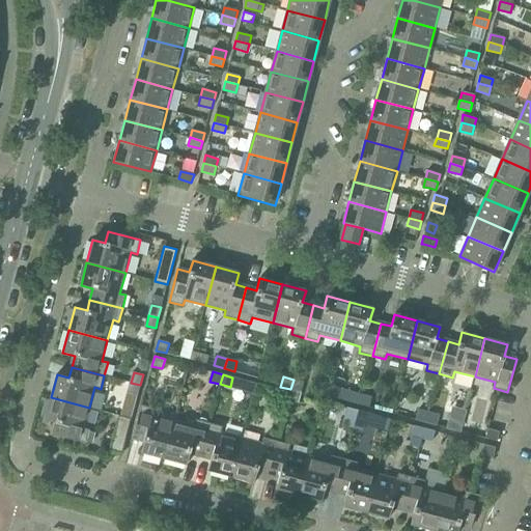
[(294,380),(290,389),(301,392),(304,383),(294,380)]
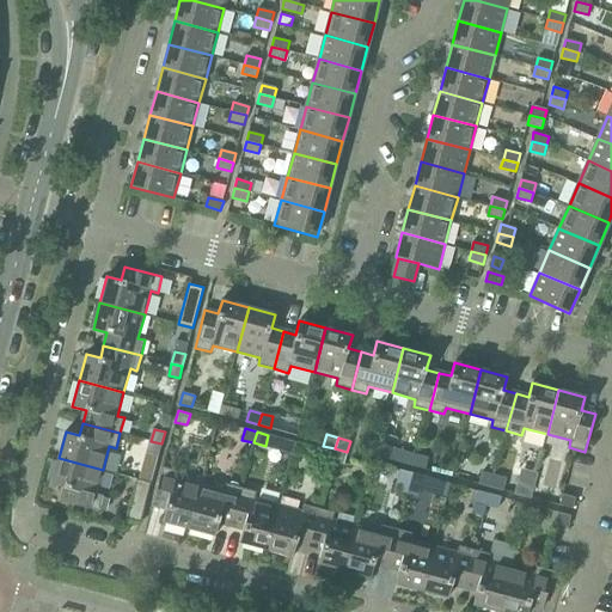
[(161,444),(151,441),(147,453),(159,456),(161,444)]
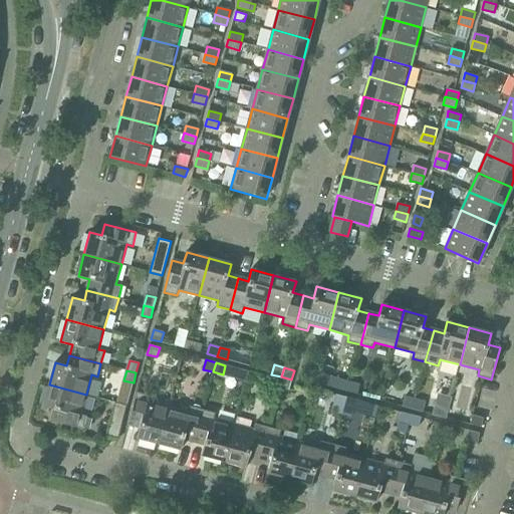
[(316,382),(347,392),(349,381),(318,373),(316,382)]
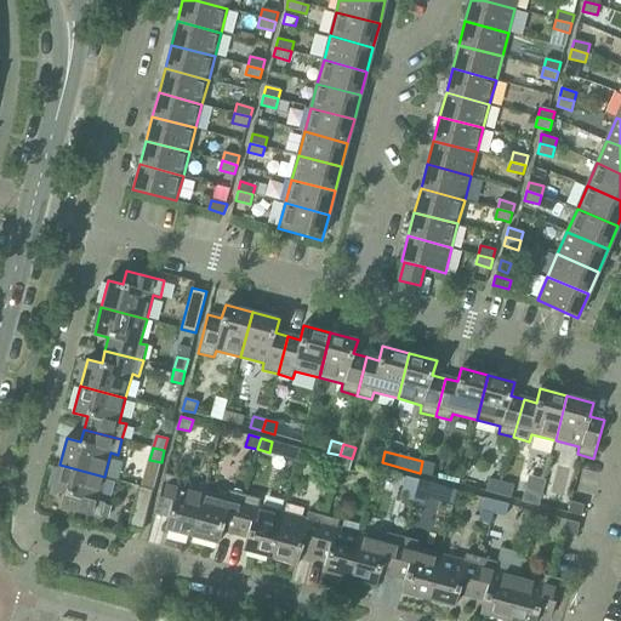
[(325,463),(337,467),(340,455),(328,453),(325,463)]
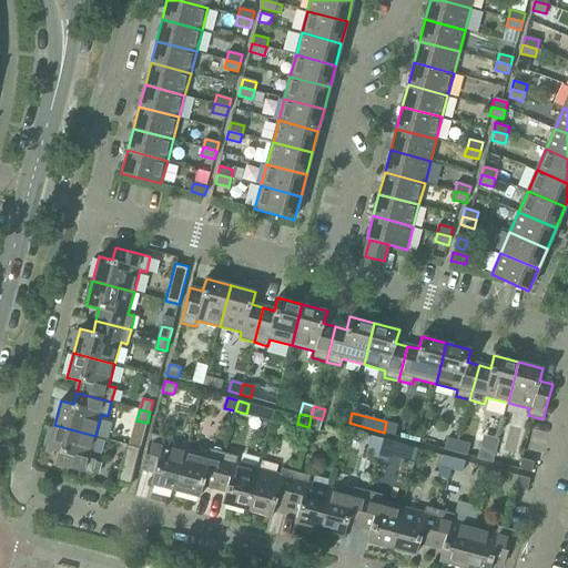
[(311,416),(308,427),(320,429),(322,419),(311,416)]
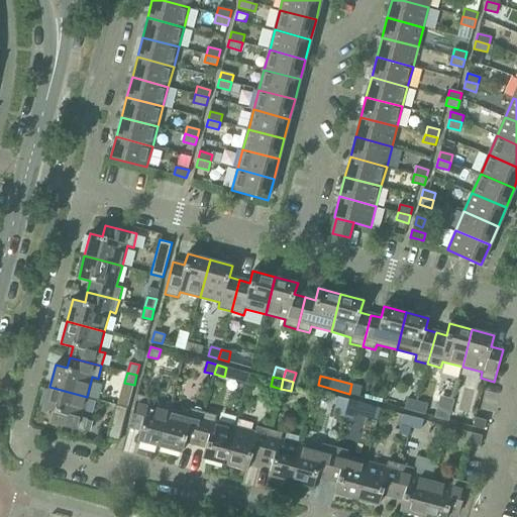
[(351,384),(349,394),(359,396),(362,387),(351,384)]
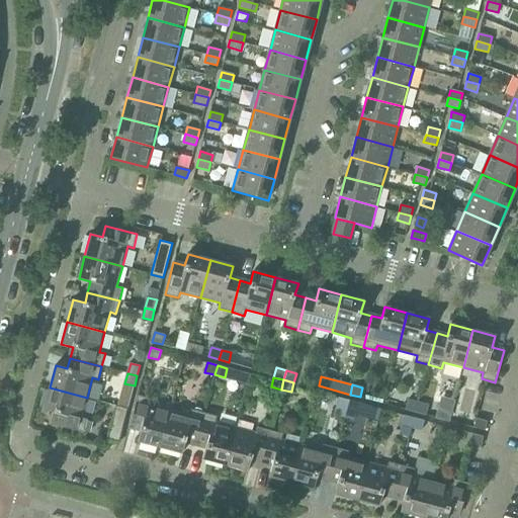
[(87,398),(50,387),(44,410),(56,413),(53,424),(84,433),(87,419),(82,418),(87,398)]
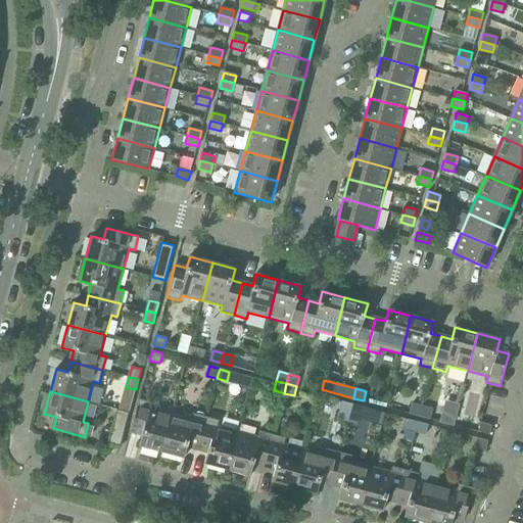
[(139,445),(161,452),(172,414),(151,409),(153,402),(139,398),(131,431),(142,434),(139,445)]
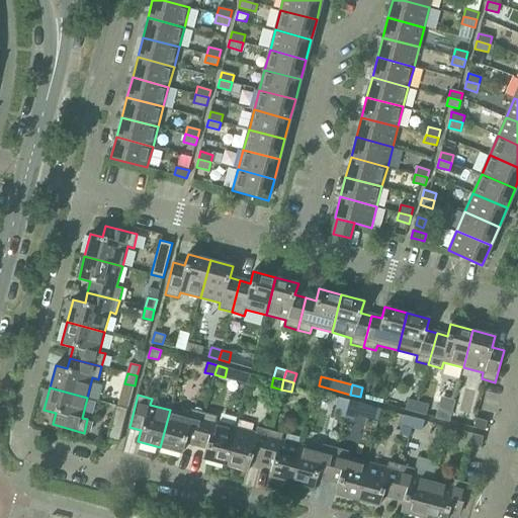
[(339,398),(334,415),(344,417),(348,401),(339,398)]
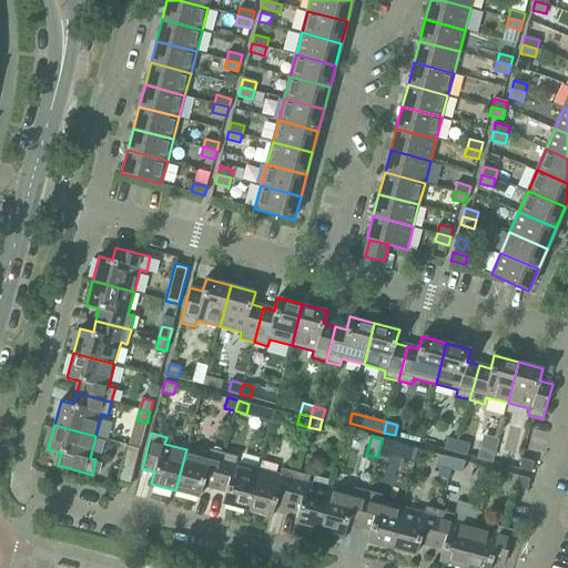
[(445,449),(456,452),(458,442),(447,438),(445,449)]
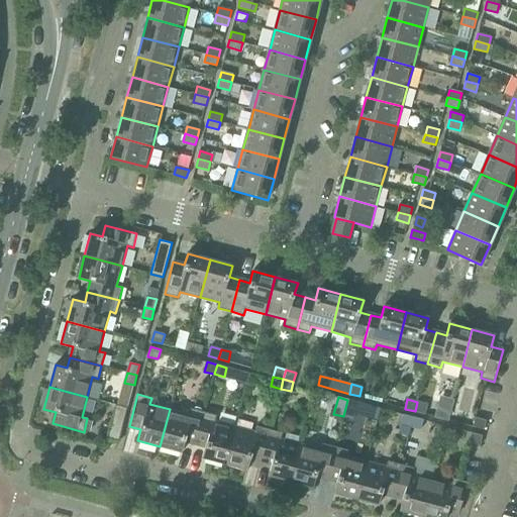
[(347,400),(343,416),(353,419),(357,402),(347,400)]
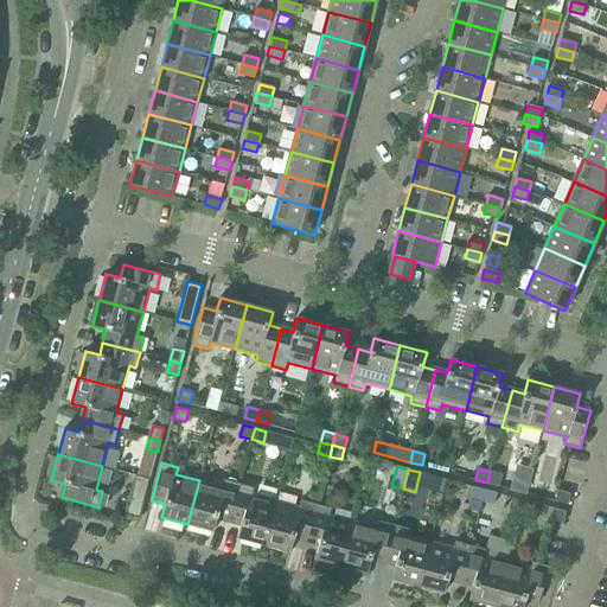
[(490,472),(487,483),(499,486),(502,474),(490,472)]
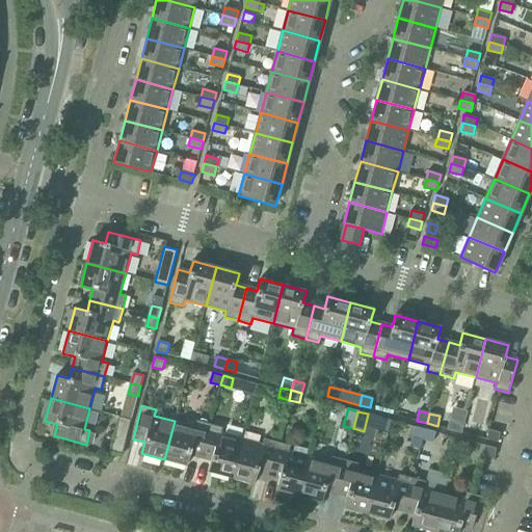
[(451,416),(448,428),(460,432),(464,419),(451,416)]
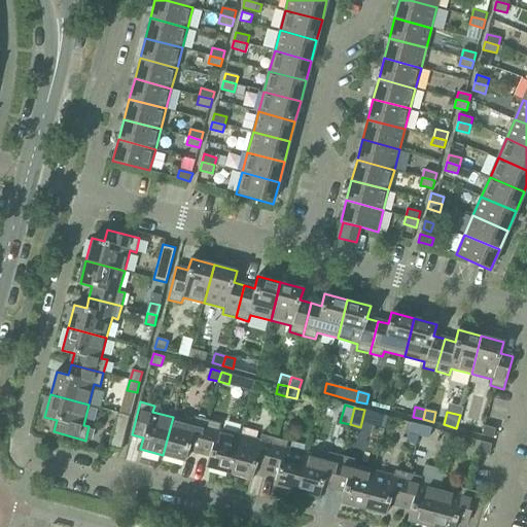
[(118,413),(110,445),(121,449),(131,416),(118,413)]
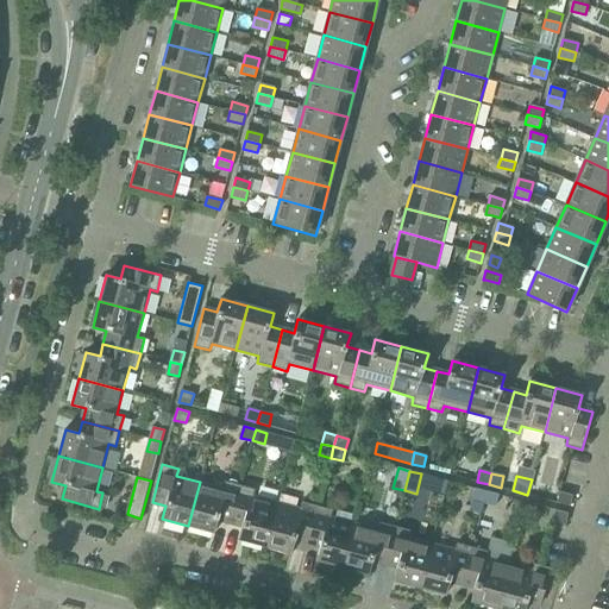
[(218,519),(231,522),(240,485),(225,481),(224,488),(200,482),(188,526),(214,533),(218,519)]
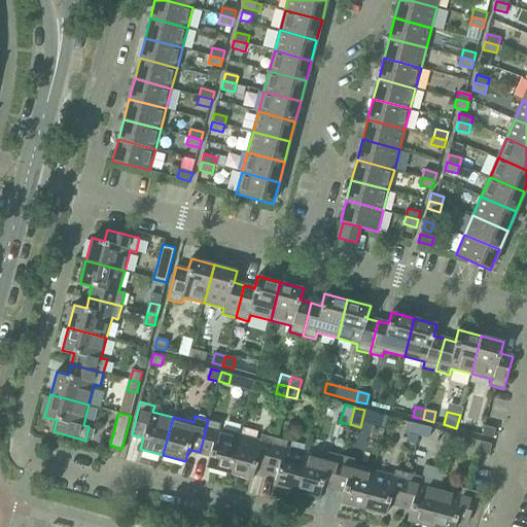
[(207,467),(230,472),(240,434),(219,429),(221,423),(208,420),(200,452),(210,455),(207,467)]
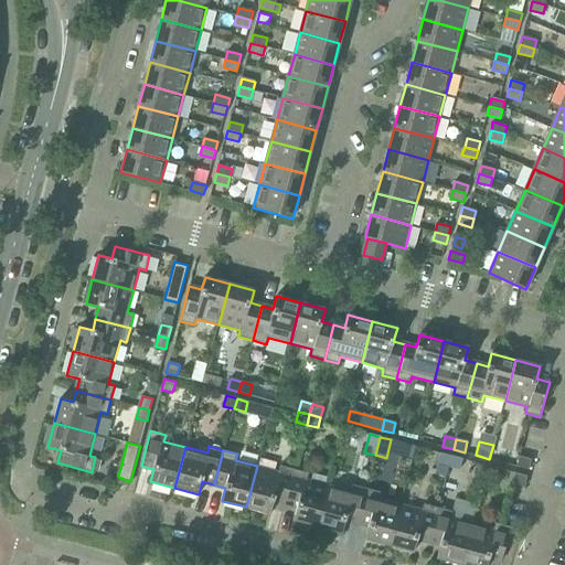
[(441,452),(436,473),(446,477),(449,466),(451,456),(441,452)]
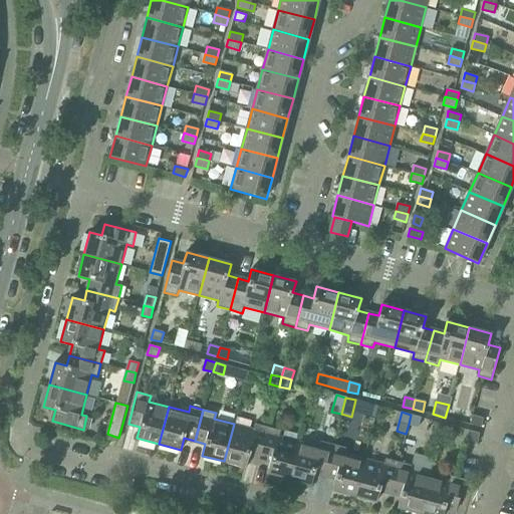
[(411,415),(409,424),(419,427),(421,418),(411,415)]
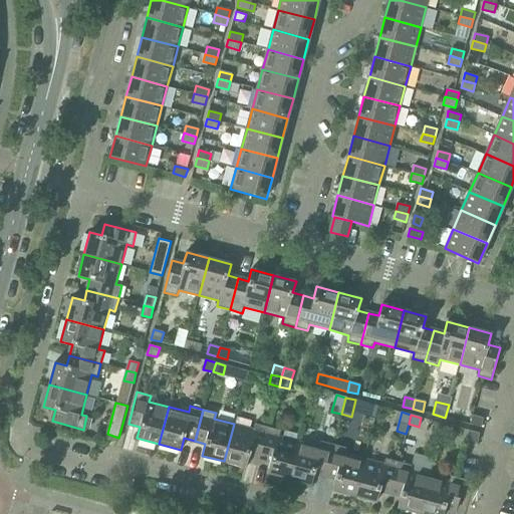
[(472,415),(470,424),(481,427),(484,418),(472,415)]
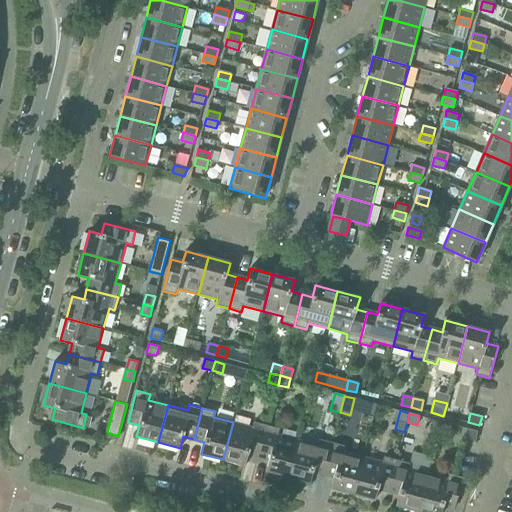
[(248,454),(259,456),(267,425),(254,422),(253,428),(233,422),(223,459),(245,465),(248,454)]
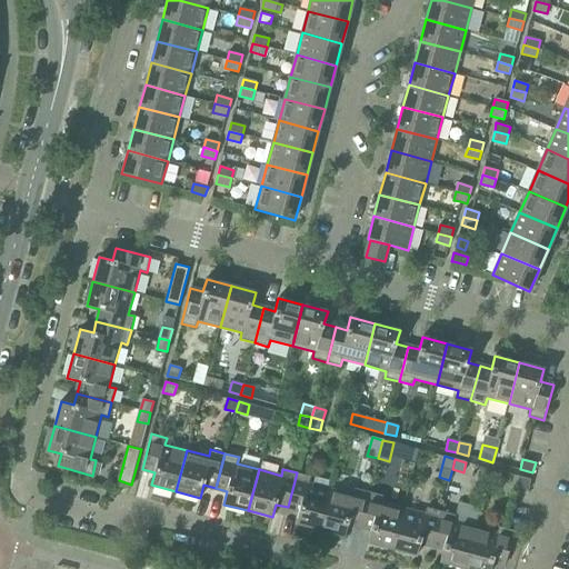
[(296,523),(320,530),(331,489),(309,482),(311,477),(297,472),(288,507),(299,510),(296,523)]
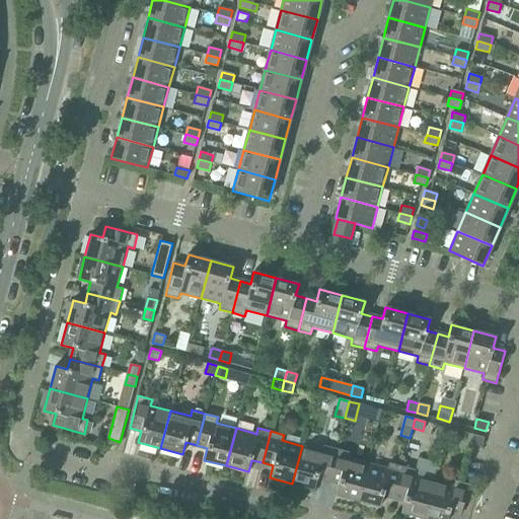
[(470,443),(483,446),(485,437),(473,434),(470,443)]
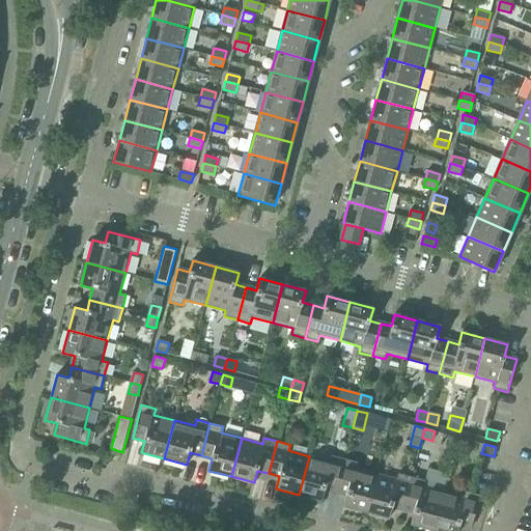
[(325,488),(336,492),(344,458),(331,455),(330,462),(309,456),(299,495),(322,501),(325,488)]
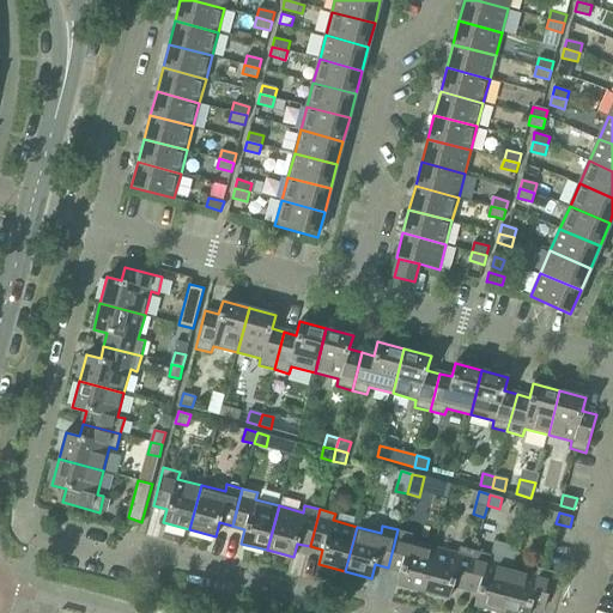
[(396,584),(423,592),(435,547),(411,541),(413,534),(398,529),(388,568),(400,571),(396,584)]
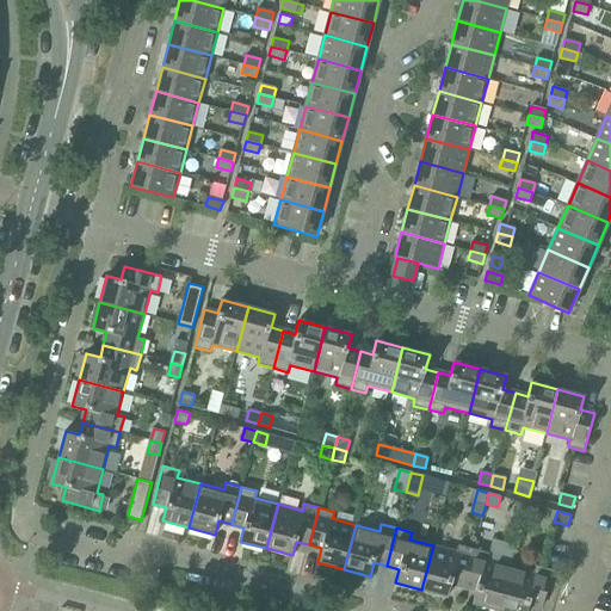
[(451,582),(464,586),(474,549),(458,544),(457,551),(433,545),(421,590),(448,597),(451,582)]
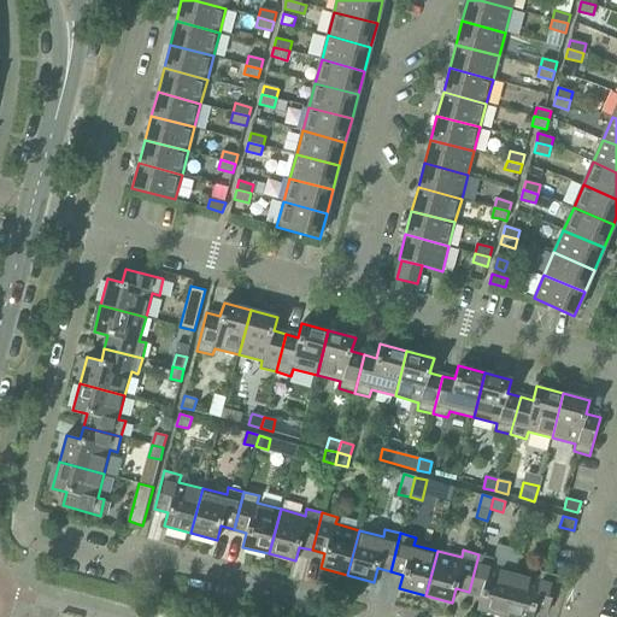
[(477,609),(504,616),(516,571),(492,565),(494,558),(479,554),(469,592),(481,595),(477,609)]
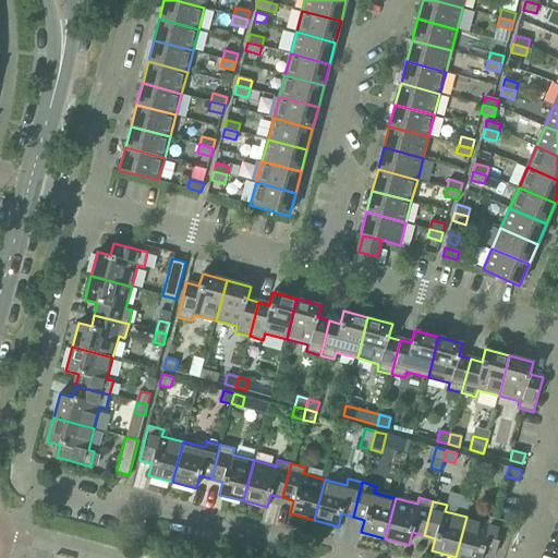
[(466,517),(456,557),(458,557),(481,557),(483,552),(495,555),(505,520),(489,517),(488,522),(466,517)]
